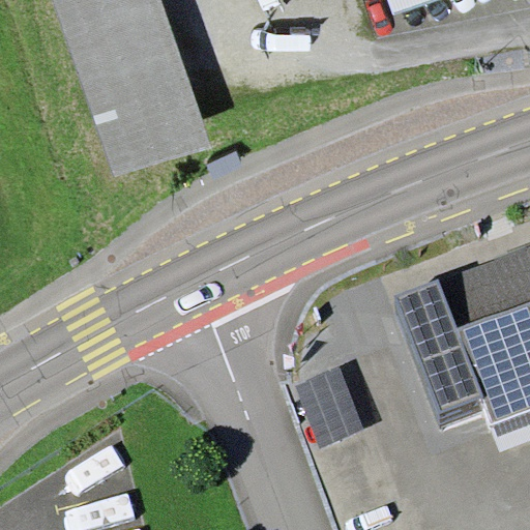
[(55,0),(116,177),(212,144),(163,0),(55,0)]
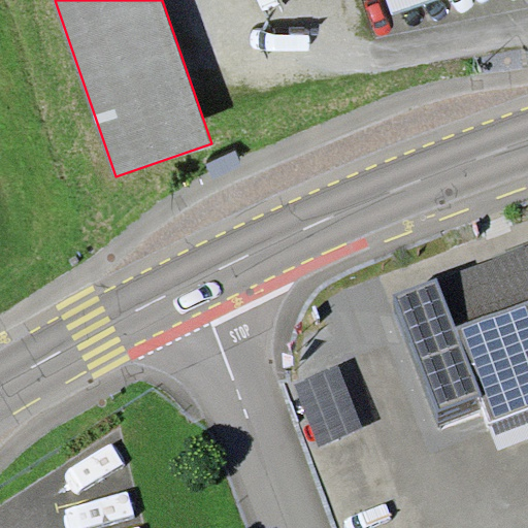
[(387,0),(392,14),(433,0),(387,0)]
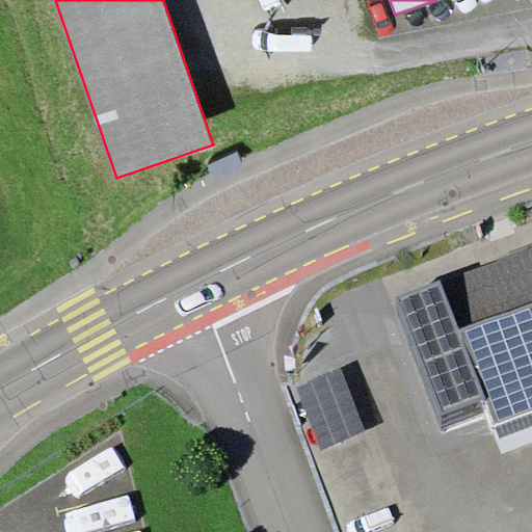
[(531,409),(531,245),(398,295),(442,415),(485,399),(495,425),(531,409)]
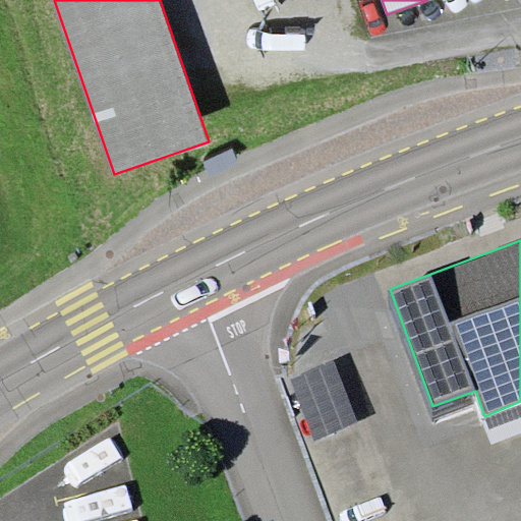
[(359,423),(334,360),(293,377),(319,440),(359,423)]
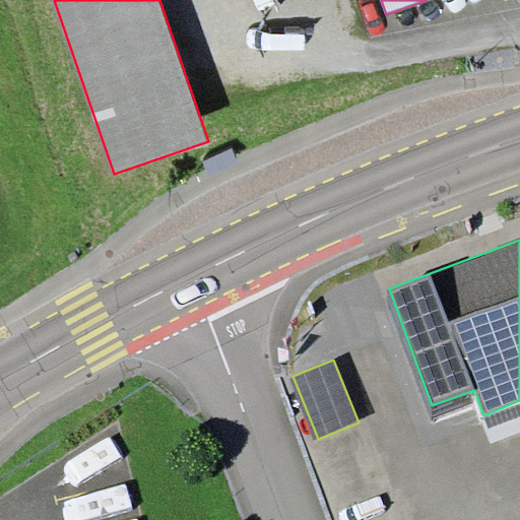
[(519,415),(519,400),(483,415),(488,429),(519,415)]
